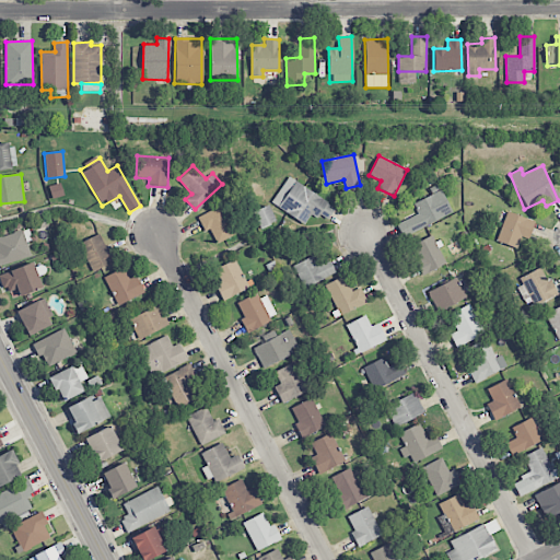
[(304,224),(312,212),(327,221),(336,207),(288,177),(271,203),(304,224)]
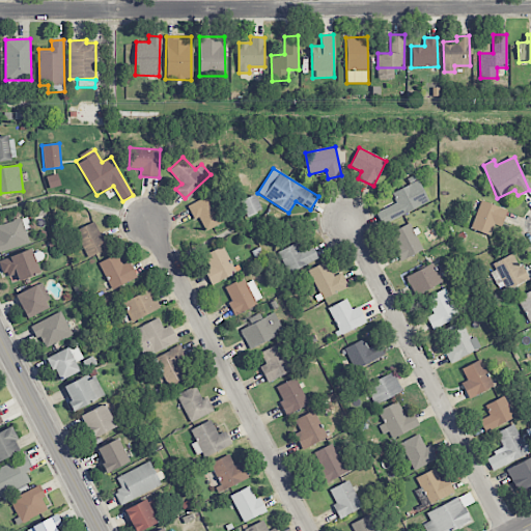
[(392,191),(398,203),(378,214),(383,225),(428,202),(417,178),(392,191)]
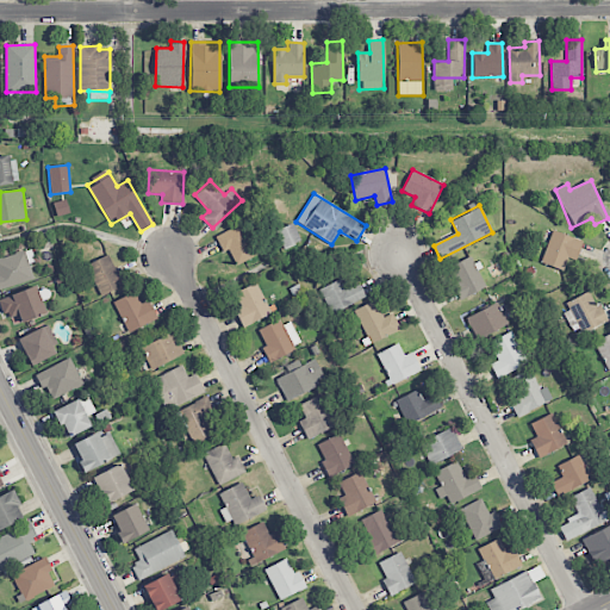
[(257,255),(241,224),(216,237),(224,254),(229,251),(237,266),(257,255)]
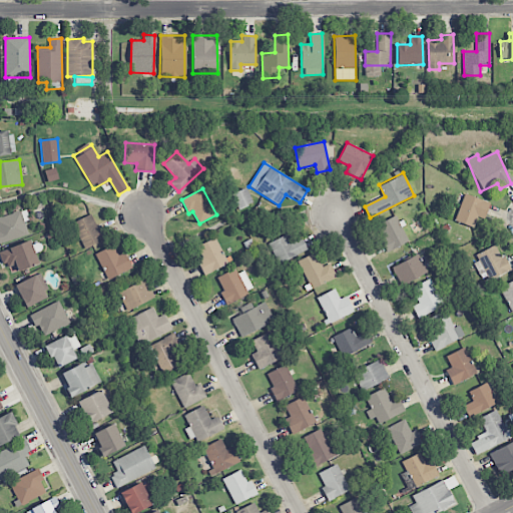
[(231,193),(237,209),(252,204),(246,188),(231,193)]
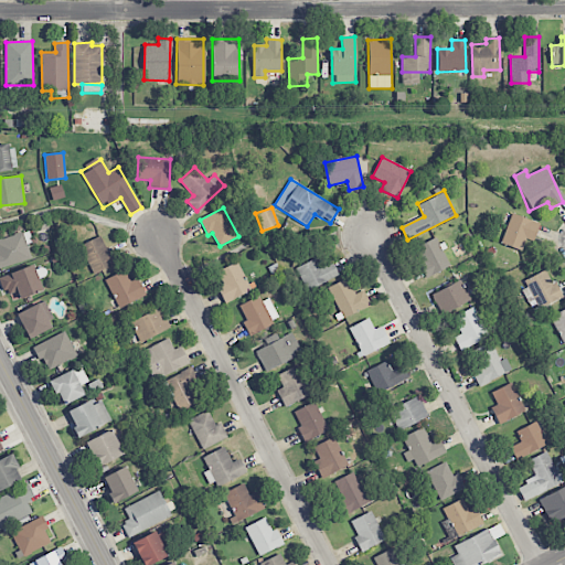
[(533,241),(540,223),(511,213),(500,243),(521,251),(526,238),(533,241)]
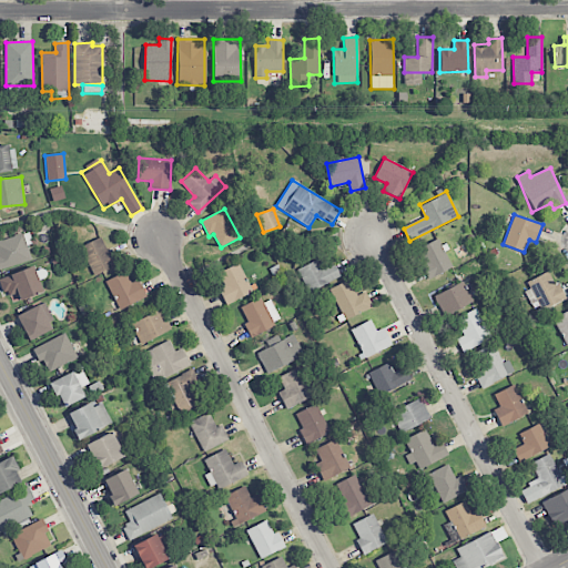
[(27,245),(32,243),(29,232),(0,240),(0,269),(31,260),(27,245)]
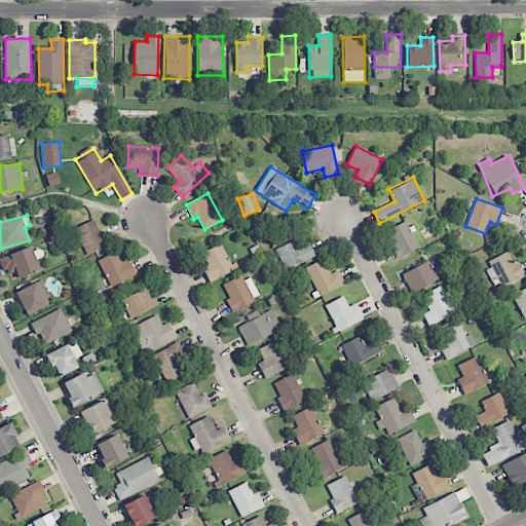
[(109,246),(102,230),(99,232),(92,220),(74,229),(87,256),(109,246)]
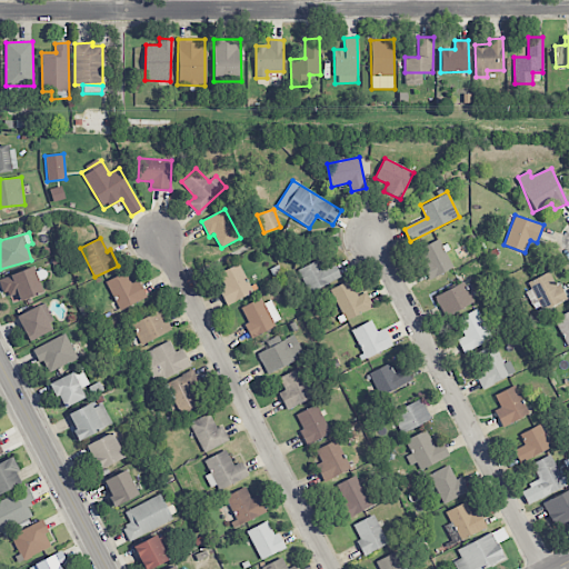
[(417,249),(429,279),(452,270),(440,239),(417,249)]
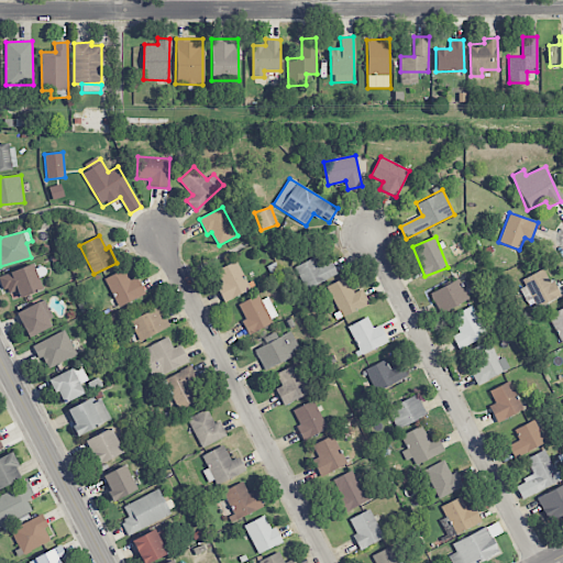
[(337,275),(330,261),(317,266),(313,258),(295,266),(305,289),(337,275)]
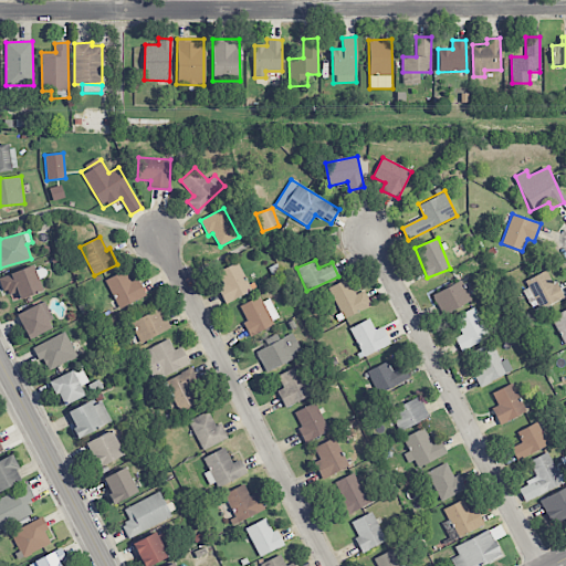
[(223,285),(218,287),(224,303),(252,292),(240,262),(218,271),(223,285)]
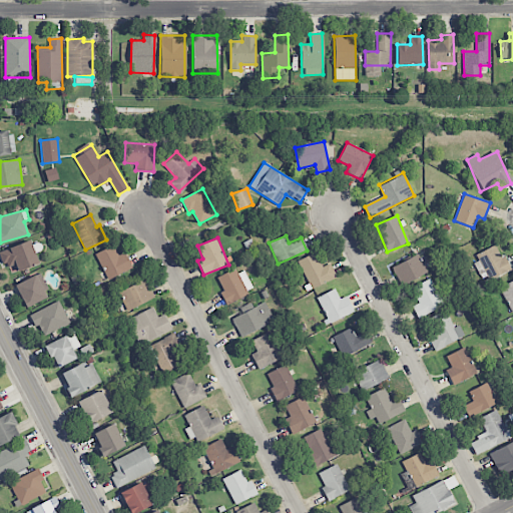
[(39,264),(30,240),(0,251),(0,255),(4,267),(9,265),(12,274),(39,264)]
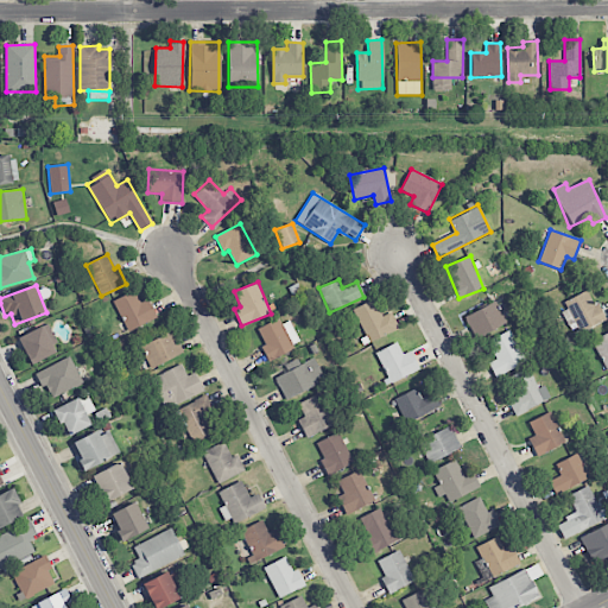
[(603,321),(589,290),(563,302),(568,310),(567,311),(577,334),(603,321)]
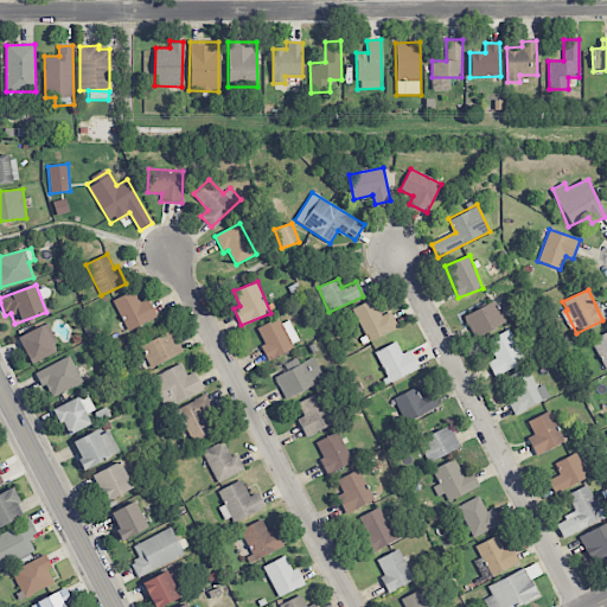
[(140,302),(133,291),(113,301),(128,332),(157,317),(147,299),(140,302)]
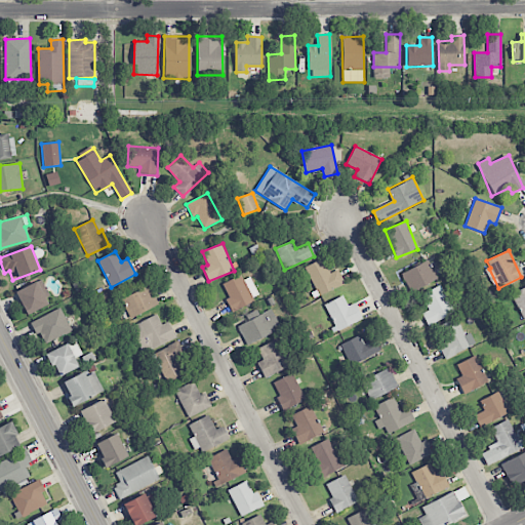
[(328,274),(323,259),(306,266),(317,295),(345,285),(338,270),(328,274)]
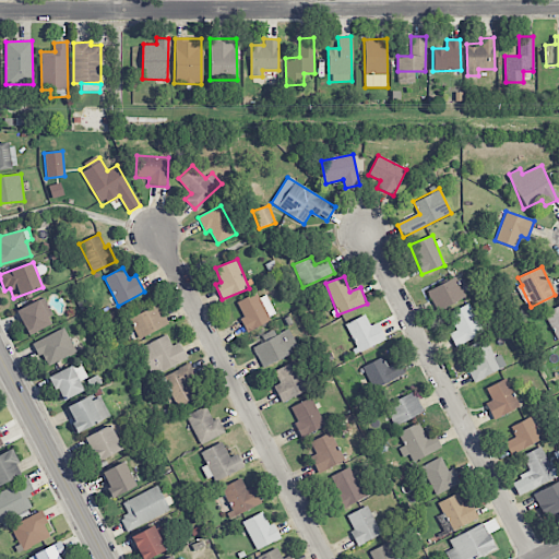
[(427,290),(437,311),(465,298),(456,277),(427,290)]
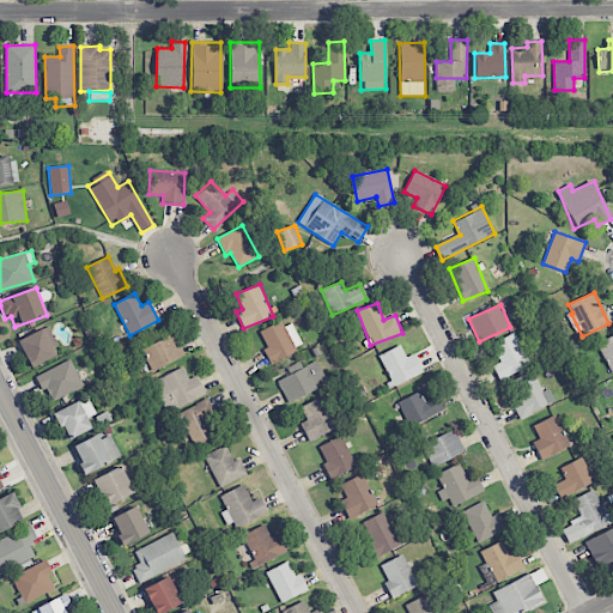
[(269,363),(303,350),(293,323),(284,327),(281,322),(260,331),(267,349),(263,350),(269,363)]
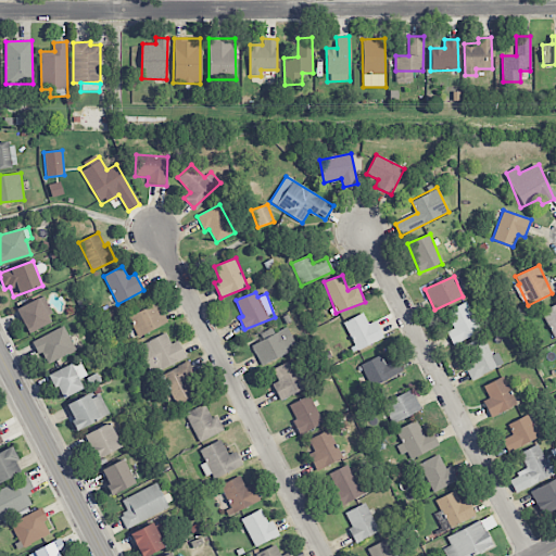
[(43,298),(17,307),(26,333),(53,324),(43,298)]
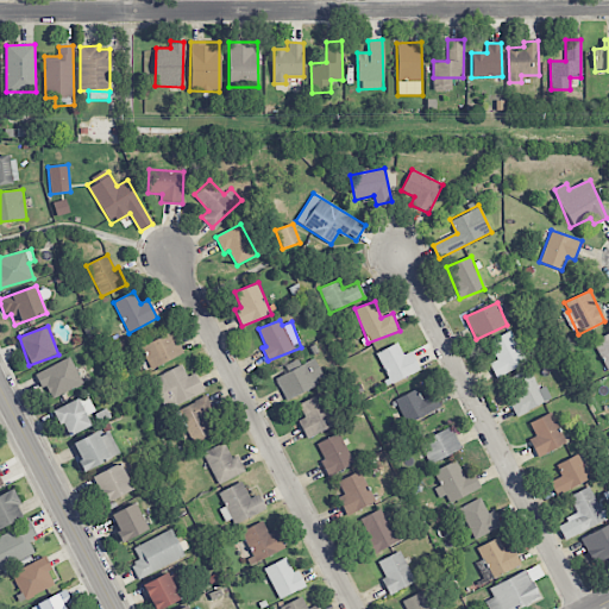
[(133,350),(145,372),(183,353),(173,331),(133,350)]
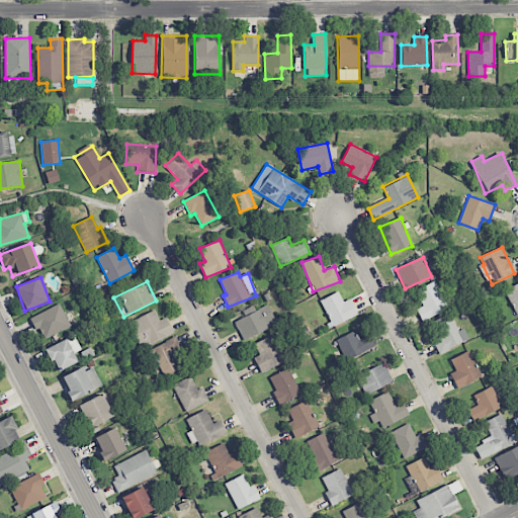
[(422,307),(416,309),(420,321),(447,311),(437,281),(416,289),(422,307)]
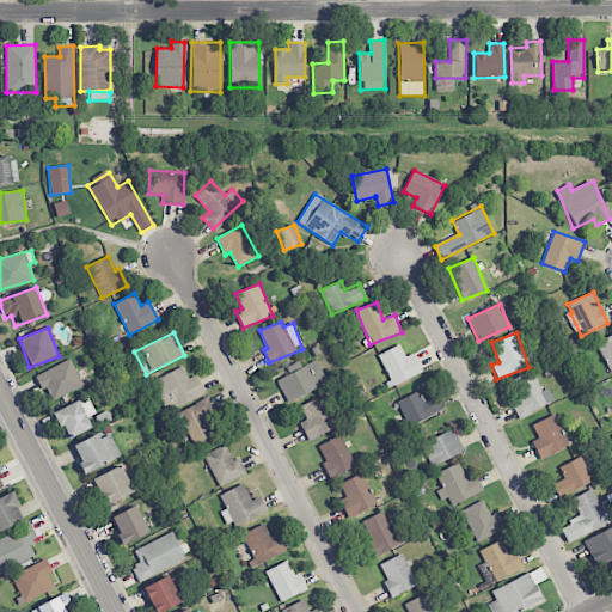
[(611,335),(597,342),(610,374),(611,372),(611,335)]
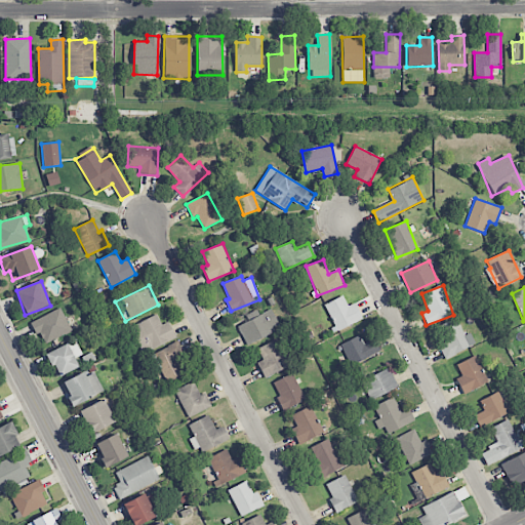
[(355,303),(348,306),(342,295),(324,305),(337,331),(362,319),(355,303)]
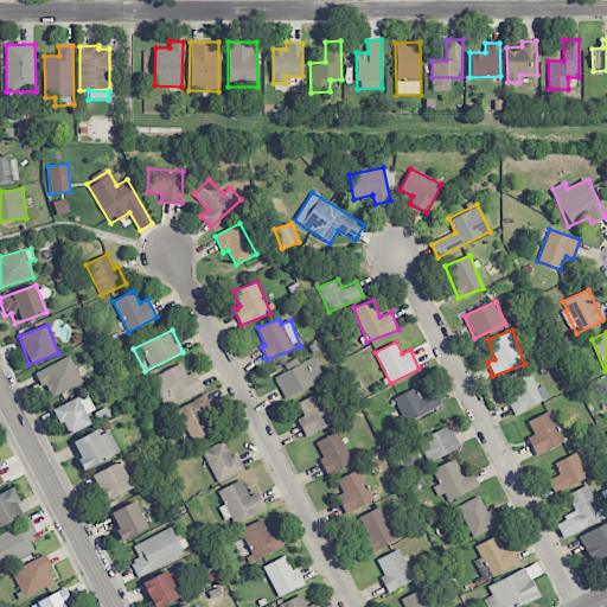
[(82,384),(70,356),(37,371),(50,398),(82,384)]
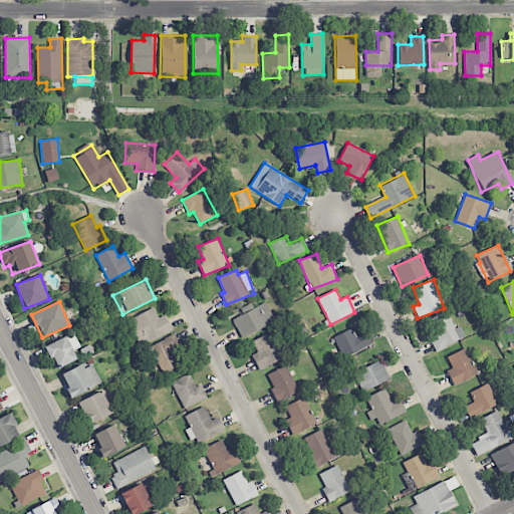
[(274,321),(265,302),(253,308),(253,307),(232,318),(241,337),(274,321)]
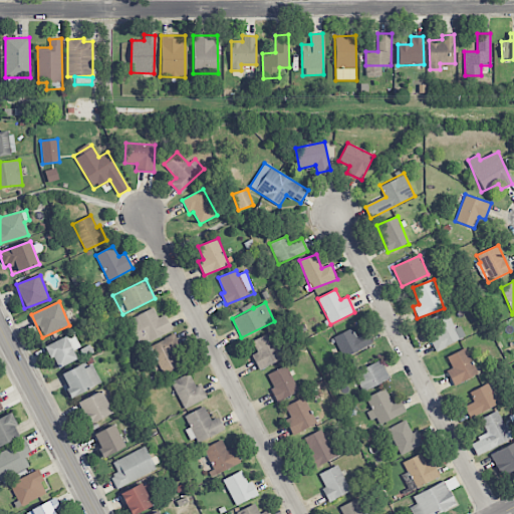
[(165,315),(158,318),(153,308),(127,320),(140,346),(172,331),(165,315)]
